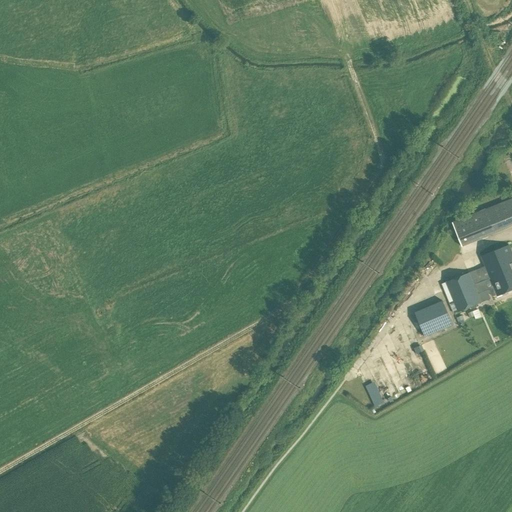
[(481,238),(481,239),(511,226),(511,197),(473,214),(451,223),(461,246),(481,238)]
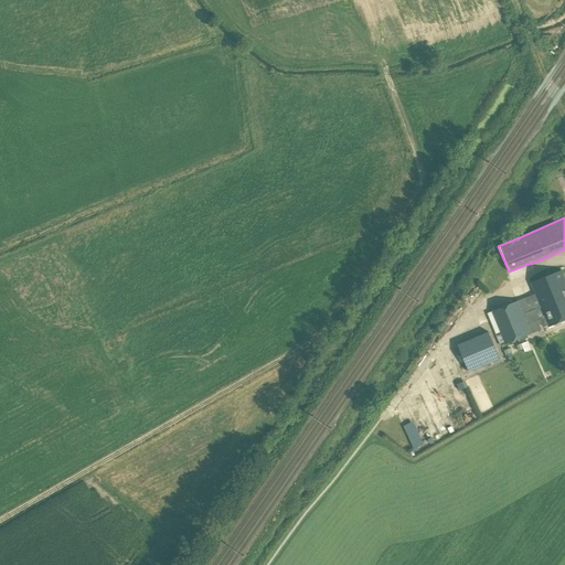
[(532,283),(535,294),(542,308),(530,312),(523,315),(528,324),(540,319),(543,327),(548,326),(550,327),(564,320),(564,277),(562,270),(532,283)]
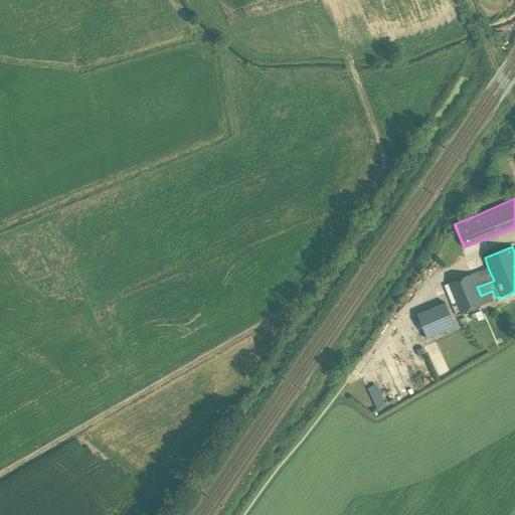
[(479,273),(472,275),(477,287),(483,285),(479,273)]
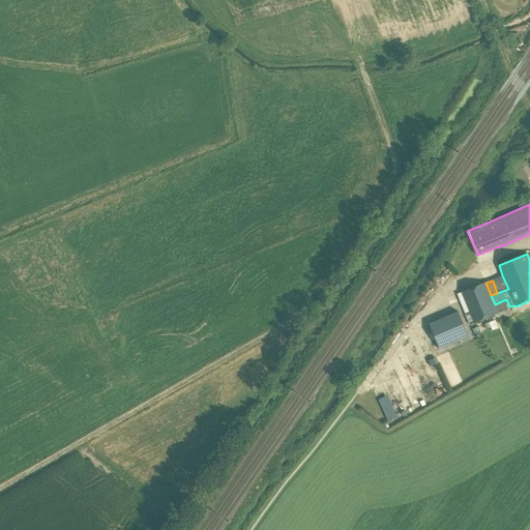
[(469,312),(466,314),(470,324),(498,314),(495,304),(491,295),(486,283),(461,293),(469,312)]
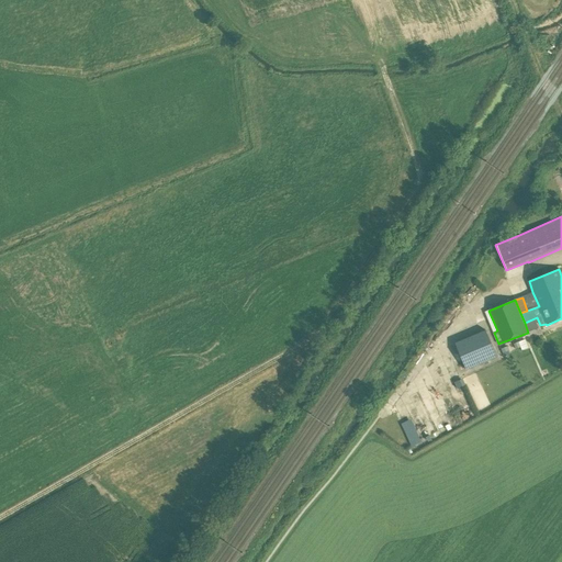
[(486,332),(456,344),(467,370),(496,358),(486,332)]
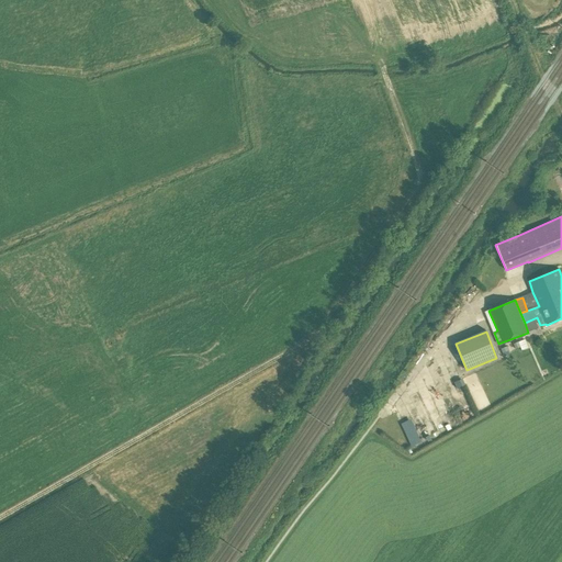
[(528,337),(521,339),(525,351),(532,350),(528,337)]
